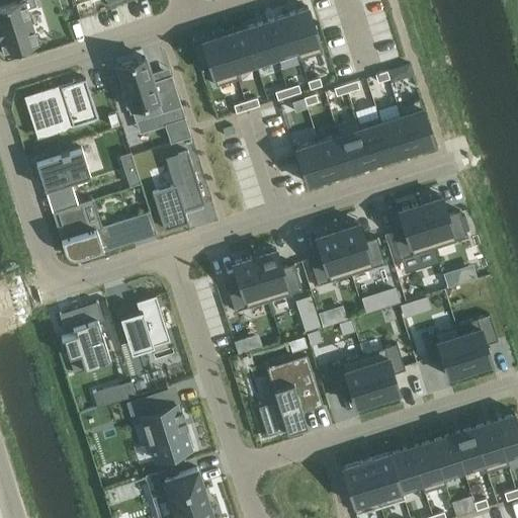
[(15,0),(15,1),(0,6),(0,41),(4,54),(6,54),(7,56),(23,51),(22,48),(37,44),(26,8),(36,5),(34,0),(15,0)]
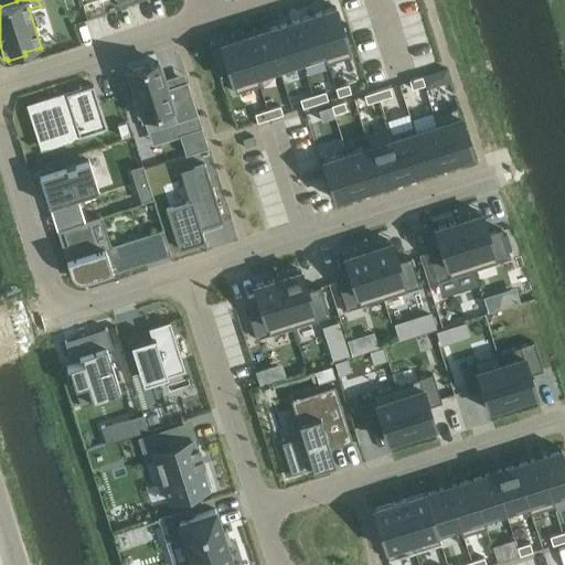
[(336,7),(311,14),(326,59),(324,59),(326,63),(327,63),(351,55),(336,7)]
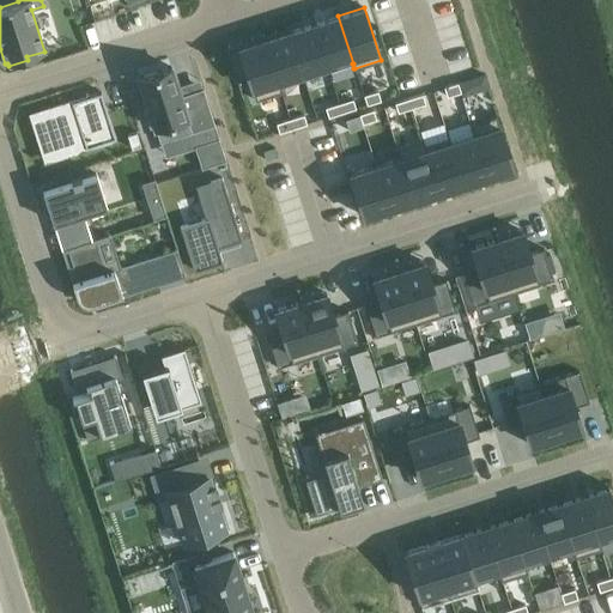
[(338,16),(314,23),(328,71),(352,64),(353,64),(338,16)]
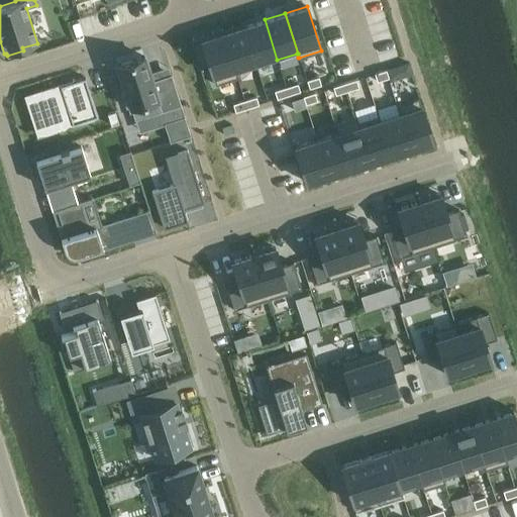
[(265,19),(243,26),(256,67),(277,60),(265,19)]
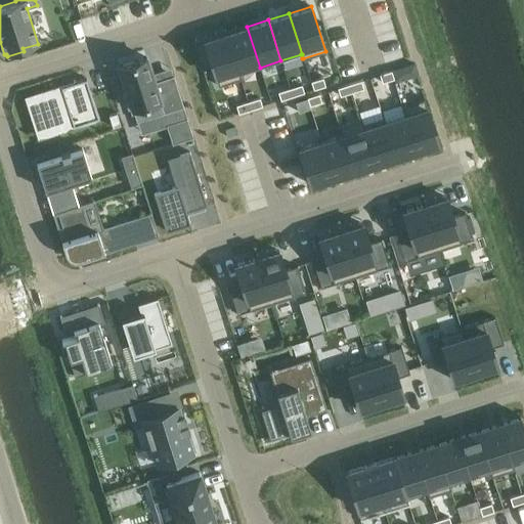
[(247,27),(226,33),(238,74),(239,74),(260,68),(247,27)]
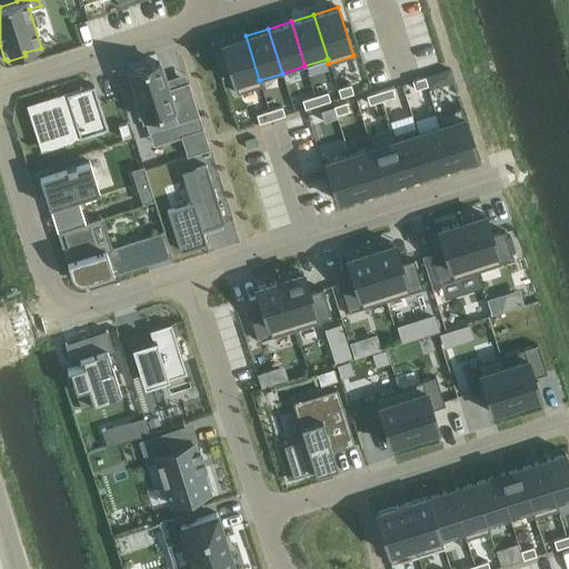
[(246,36),(221,43),(237,93),(261,85),(260,80),(259,80),(246,36)]
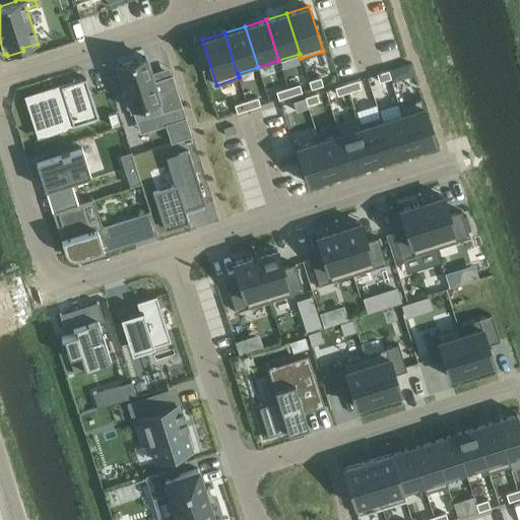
[(144,56),(118,65),(126,92),(123,93),(127,108),(131,107),(135,120),(140,119),(160,112),(182,106),(172,74),(152,80),(144,56)]
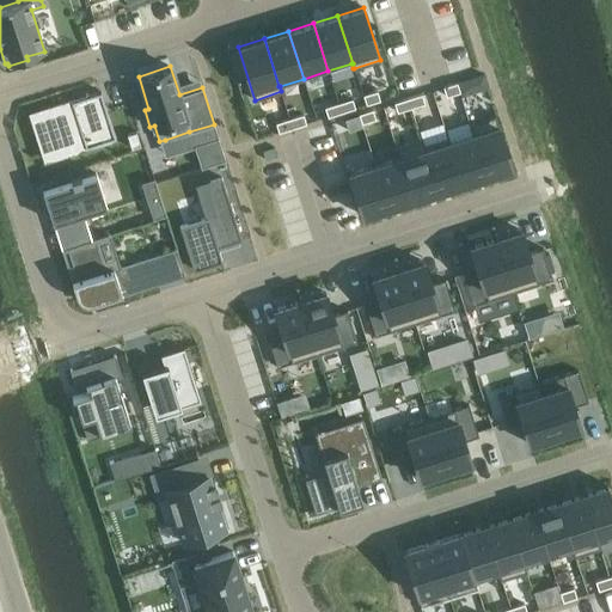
[(482,74),(470,78),(470,80),(472,87),(478,90),(487,89),(482,74)]
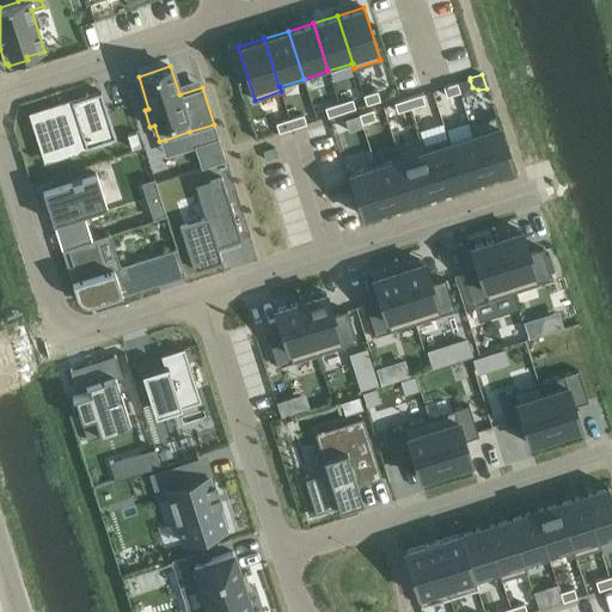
[(456,84),(442,89),(445,98),(459,93),(456,84)]
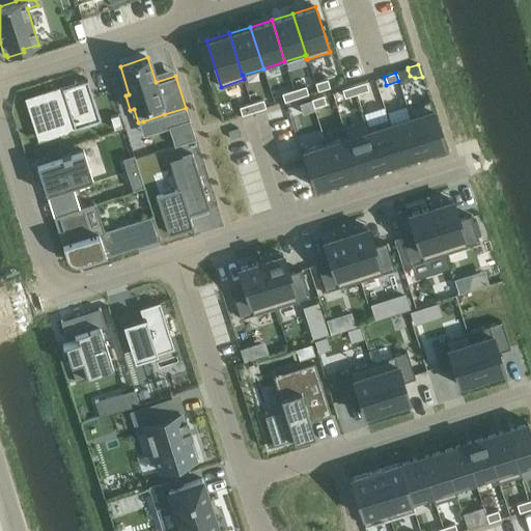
[(45,112),(37,114),(39,120),(45,137),(75,128),(100,119),(87,79),(38,94),(45,112)]
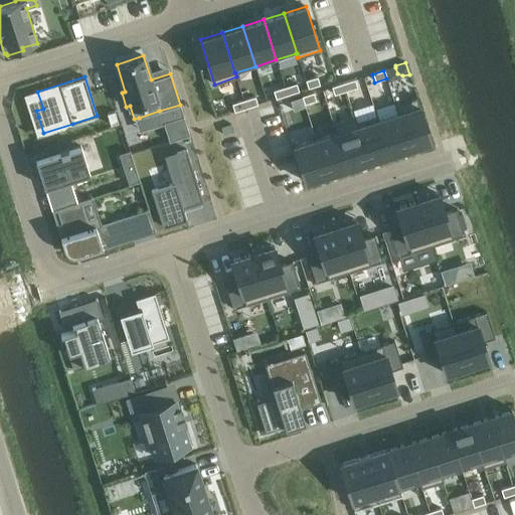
[(317,76),(305,79),(308,88),(319,83),(317,76)]
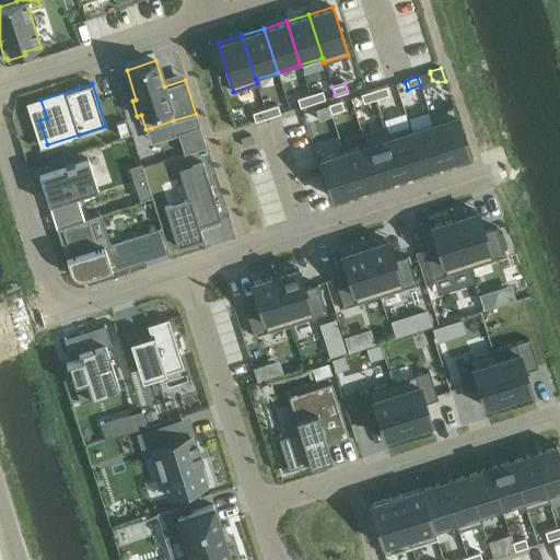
[(385,85),(373,90),(375,98),(388,94),(385,85)]
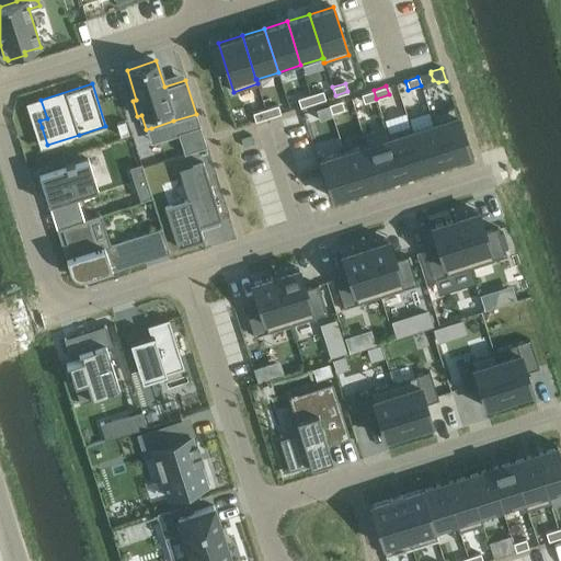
[(322,90),(310,94),(312,103),(325,99),(322,90)]
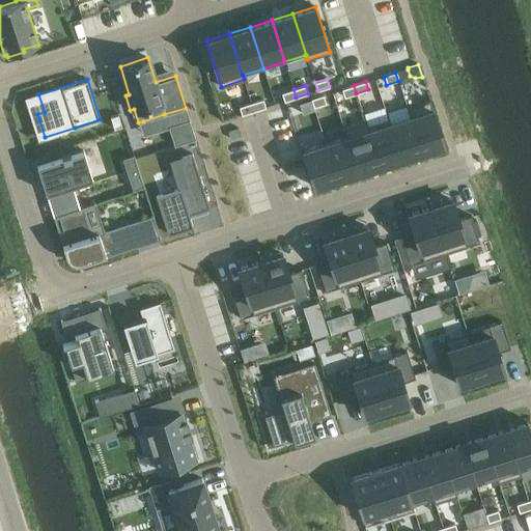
[(354,85),(341,89),(344,96),(356,93),(354,85)]
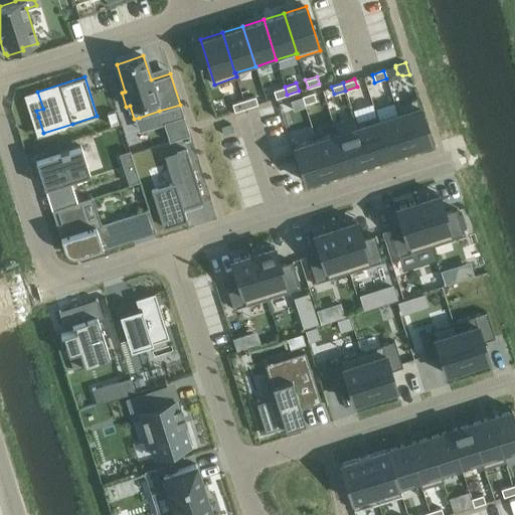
[(285,87),(273,91),(276,98),(287,95),(285,87)]
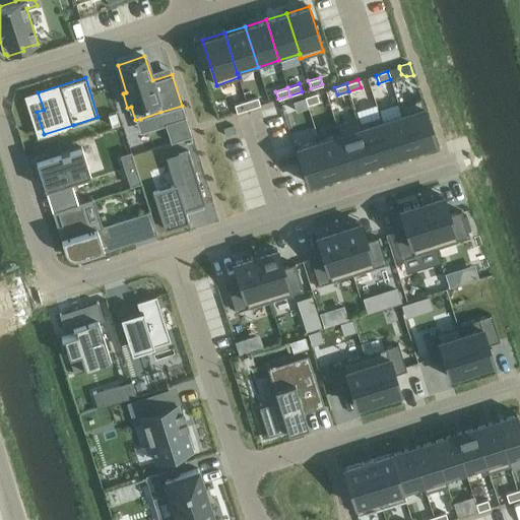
[(316,92),(305,96),(307,105),(319,101),(316,92)]
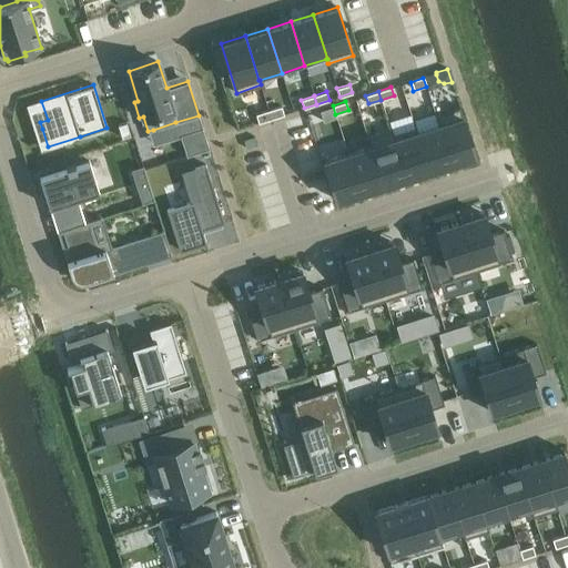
[(335,114),(332,102),(321,107),(324,118),(335,114)]
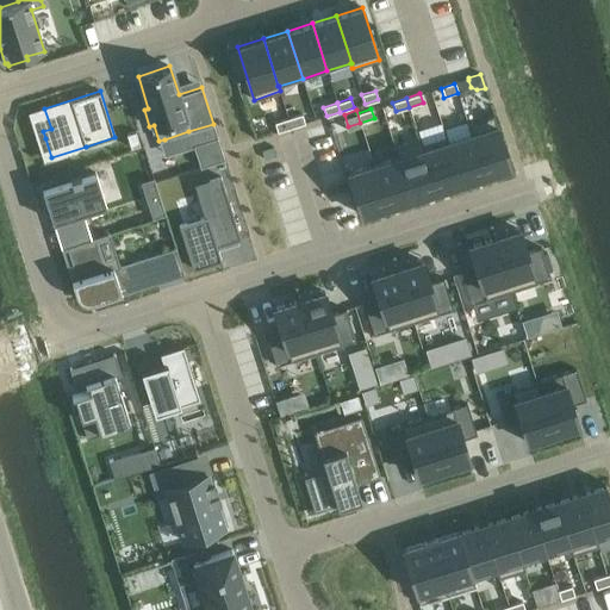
[(302,113),(288,118),(291,128),(305,123),(302,113)]
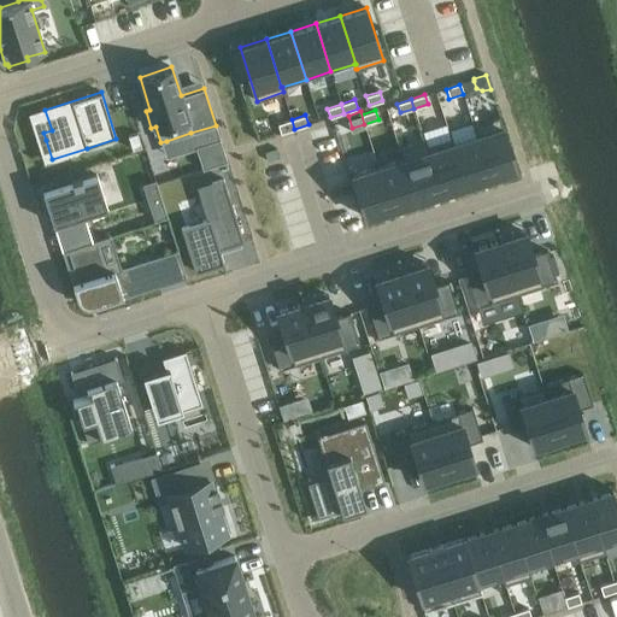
[(499,116),(472,124),(476,135),(477,135),(491,177),(516,169),(499,116)]
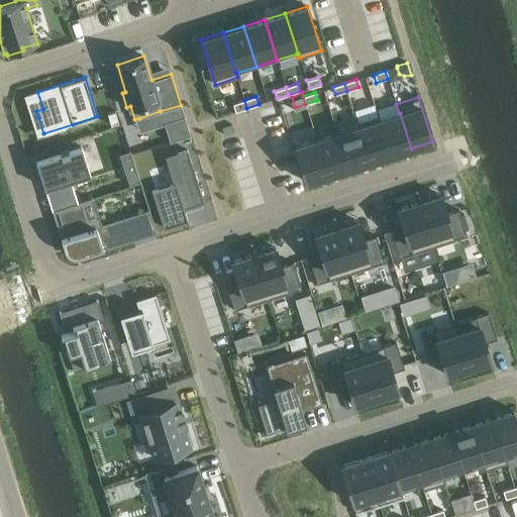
[(244,100),(232,104),(235,112),(246,108),(244,100)]
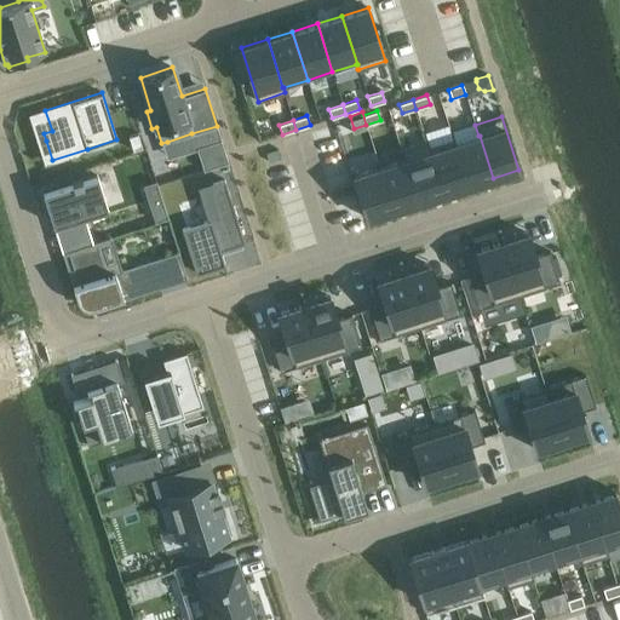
[(138,133),(128,137),(132,150),(142,147),(138,133)]
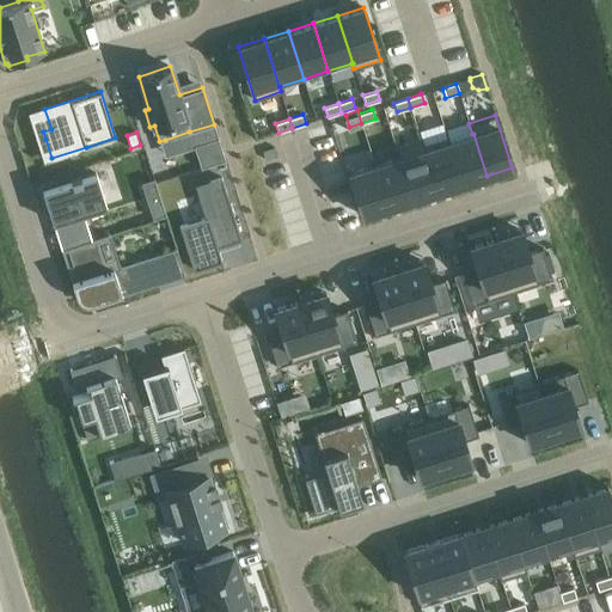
[(450,141),(448,142),(461,184),(487,176),(473,134),(472,134),(450,141)]
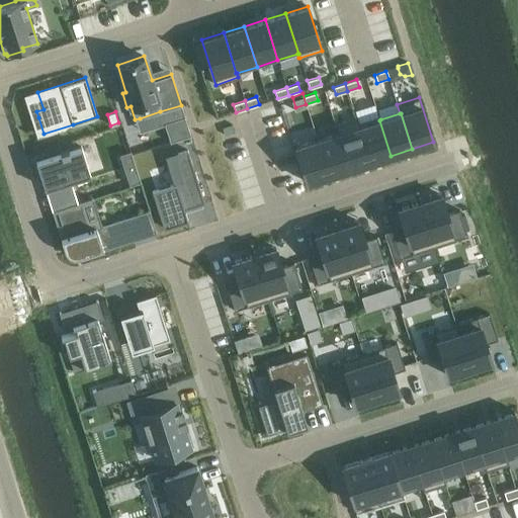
[(358,121),(357,122),(370,162),(391,156),(379,120),(380,119),(379,115),(358,121)]
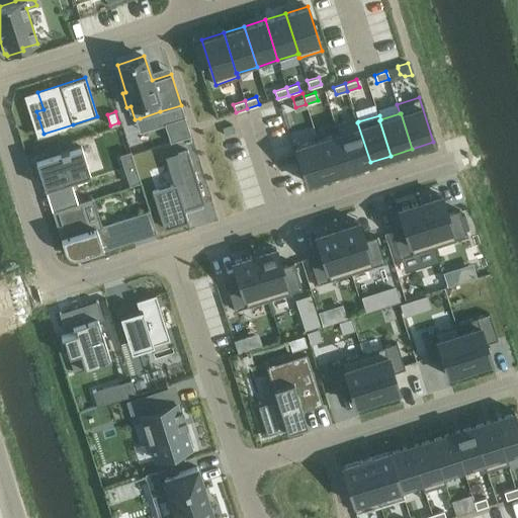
[(184,116),(164,123),(170,142),(190,136),(184,116)]
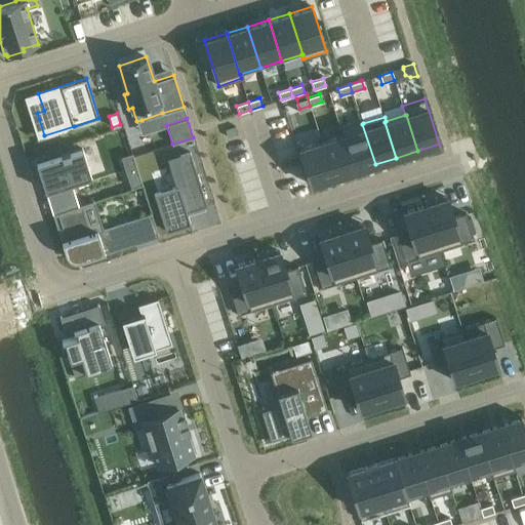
[(362,119),(338,126),(341,135),(342,135),(354,171),(375,164),(362,124),(363,123),(362,119)]
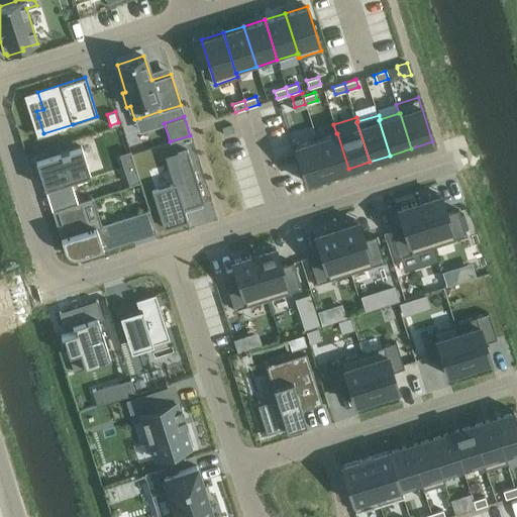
[(336,133),(316,139),(328,175),(348,169),(337,133),(336,133)]
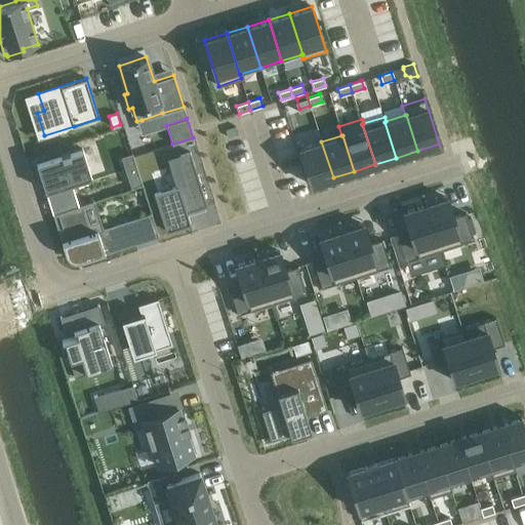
[(321,142),(299,149),(311,185),(333,177),(321,142)]
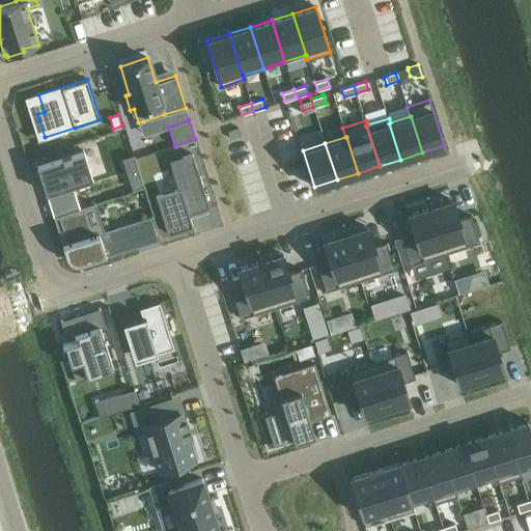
[(47,162),(37,165),(45,187),(46,193),(73,185),(73,184),(91,178),(90,176),(83,154),(84,154),(83,150),(70,155),(70,154),(70,152),(61,155),(61,157),(47,161),(48,162),(47,162)]
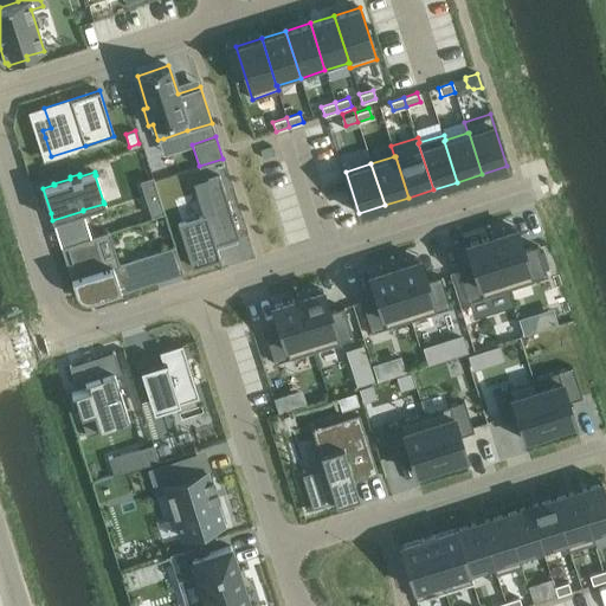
[(202,216),(178,224),(192,268),(219,258),(216,245),(239,237),(219,175),(193,184),(198,197),(202,216)]
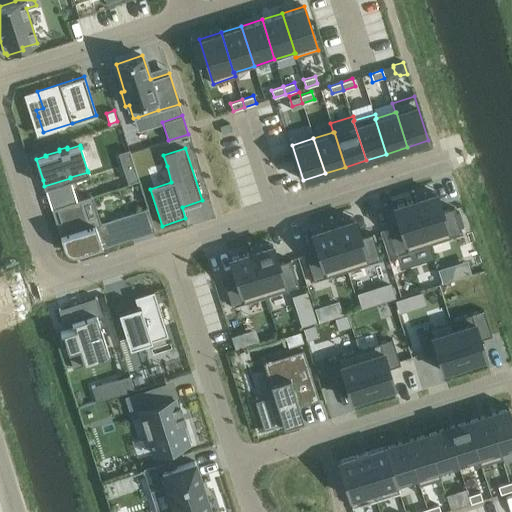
[(133,164),(123,167),(128,182),(138,179),(133,164)]
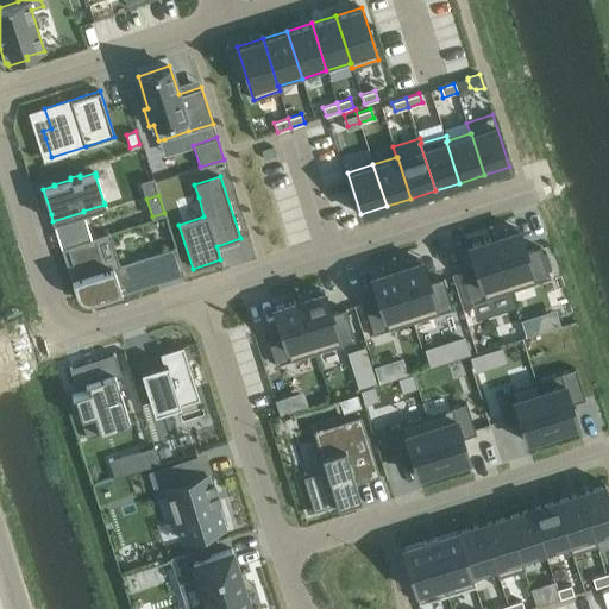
[(519,230),(494,237),(510,290),(550,277),(540,246),(526,251),(519,230)]
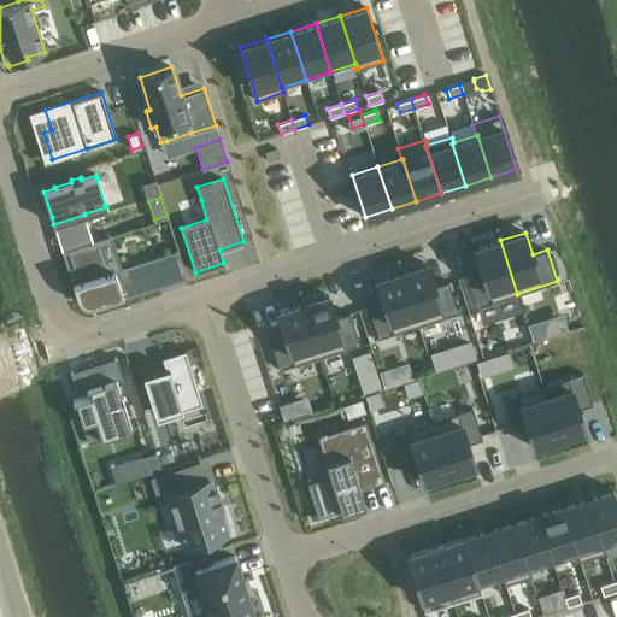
[(111,235),(68,250),(71,260),(74,268),(69,269),(74,283),(71,283),(76,297),(76,298),(77,299),(78,300),(78,301),(80,303),(81,304),(82,304),(82,305),(83,306),(84,306),(86,306),(88,307),(89,307),(90,307),(92,307),(93,307),(94,306),(123,298),(123,297),(158,285),(150,259),(115,270),(112,265),(103,268),(95,242),(109,239),(111,238),(111,235)]
